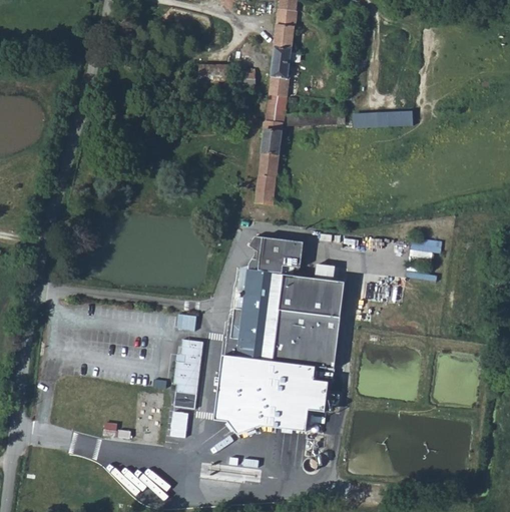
[(277,0),(266,95),(285,97),(293,25),(296,0),(277,0)]
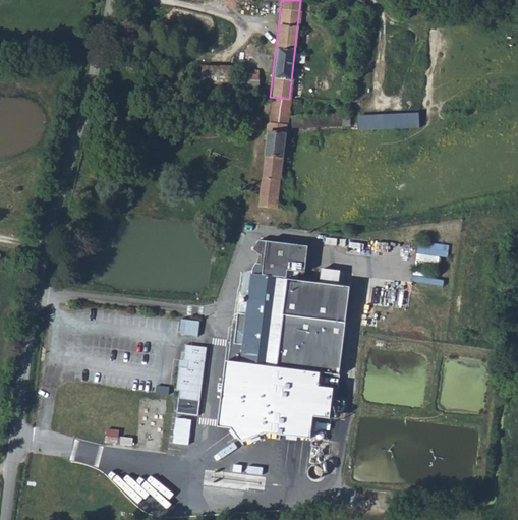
[(193,68),(191,87),(199,88),(199,96),(228,97),(230,67),(202,65),(202,68),(193,68)]
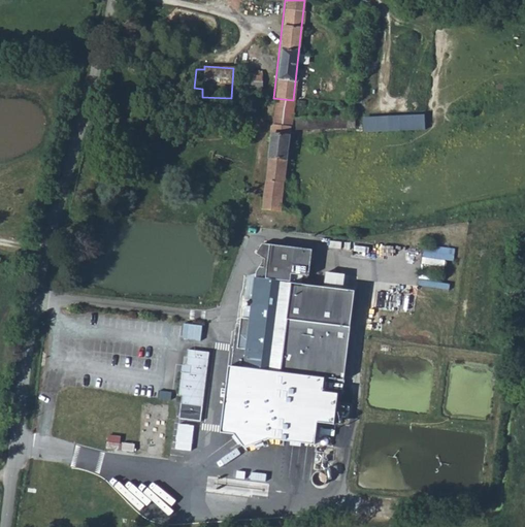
[(241,71),(240,87),(249,88),(249,93),(256,94),(256,88),(260,88),(260,71),(249,70),(247,72),(241,71)]
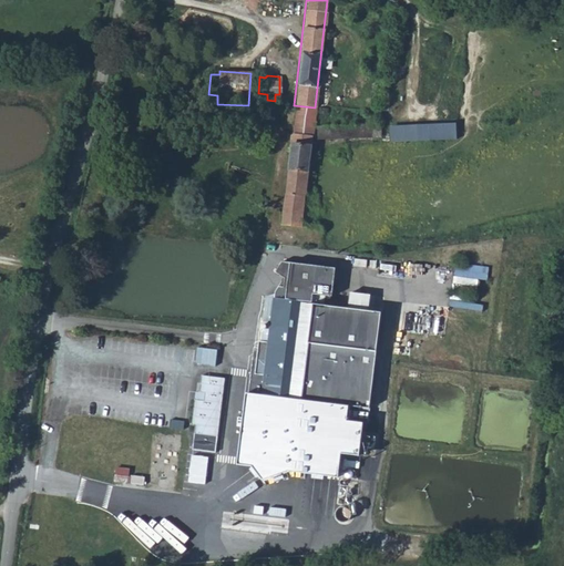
[(315,107),(294,105),(290,133),(288,135),(287,140),(289,145),(280,225),(300,227),(313,125),(315,107)]
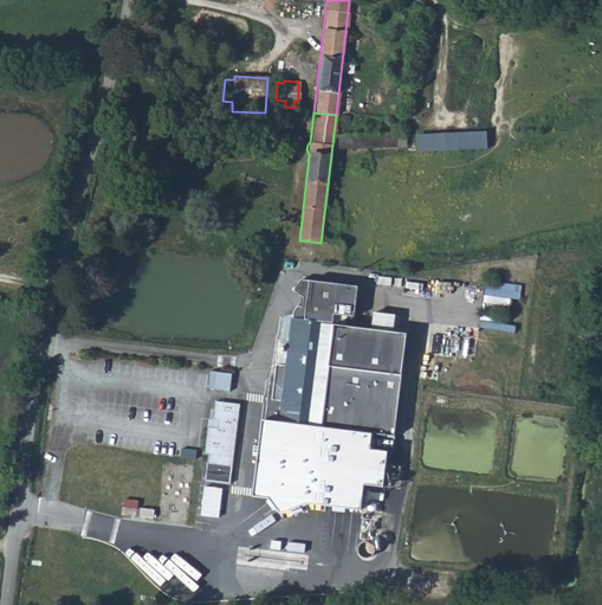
[(401,134),(338,135),(338,147),(402,147),(403,133),(401,132),(401,134)]
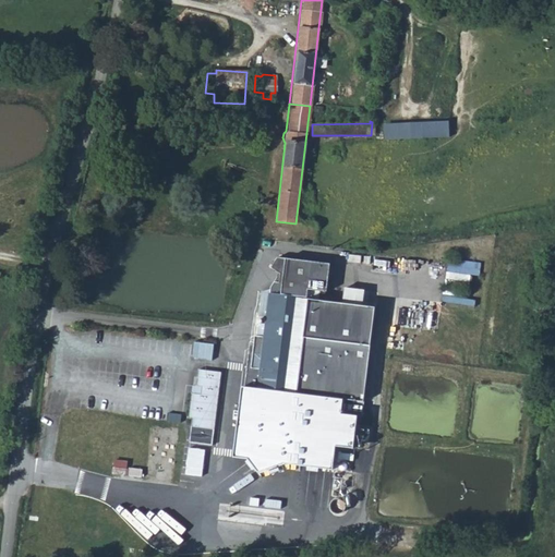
[(446,122),(381,125),(382,140),(447,135),(446,122)]
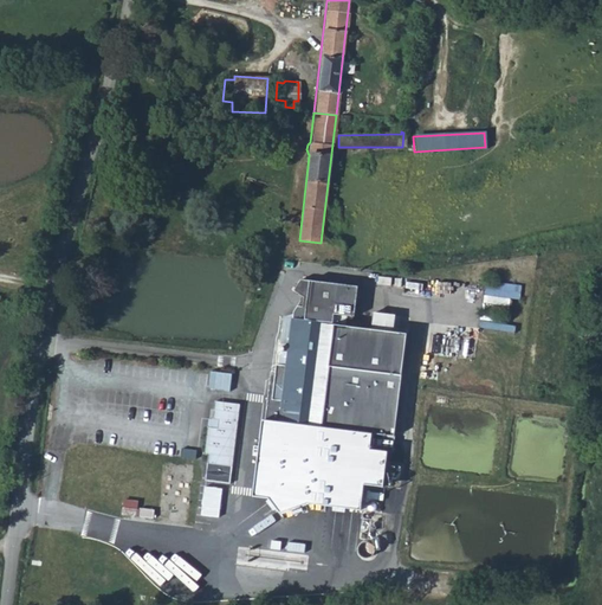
[(383,484),(392,451),(407,333),(393,330),(395,314),(374,311),(371,328),(345,324),(347,314),(355,315),(360,285),(302,277),(293,288),(302,295),(301,304),(296,304),(292,309),(291,316),(282,315),(278,341),(287,342),(285,364),(273,362),(272,369),(271,383),(266,381),(256,452),(252,493),(270,496),(282,510),(306,502),(361,508),(363,482),(383,484)]
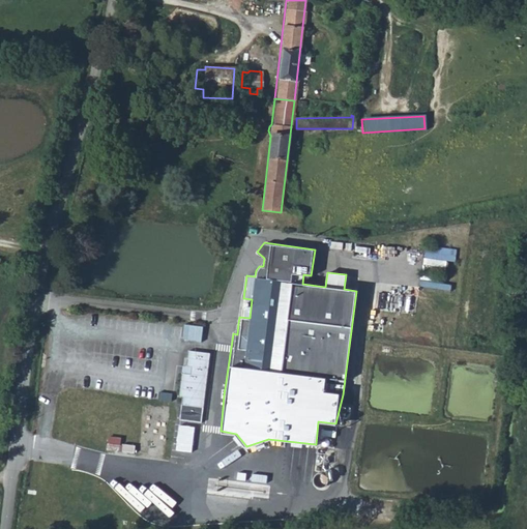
[(425,243),(422,264),(442,266),(443,259),(454,260),(455,246),(425,243)]
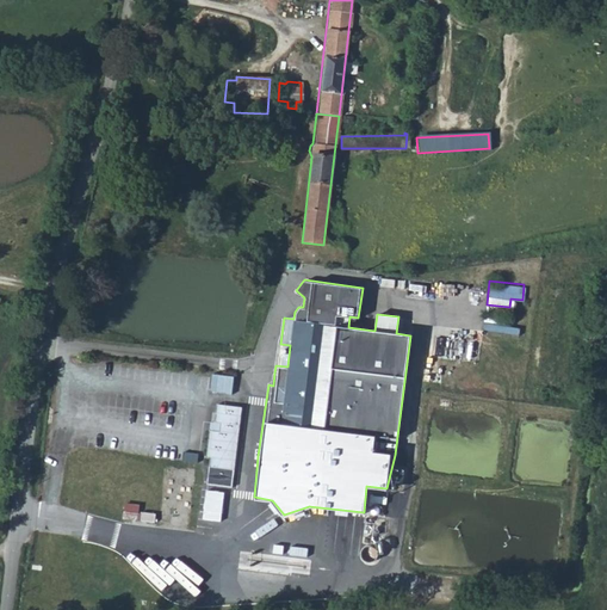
[(211,371),(209,390),(231,392),(233,374),(211,371)]
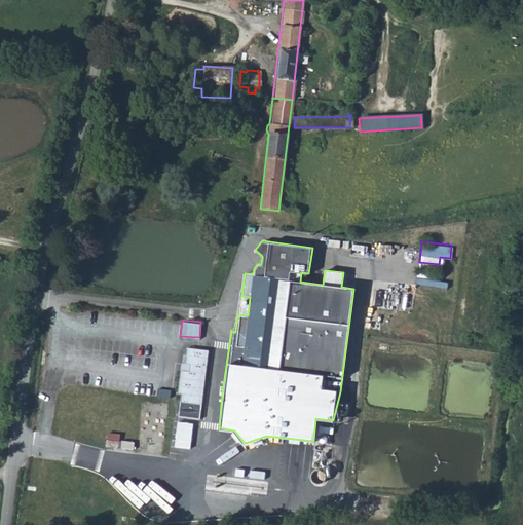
[(184,346),(182,362),(187,362),(186,369),(177,368),(174,390),(178,391),(174,414),(195,417),(206,349),(184,346)]
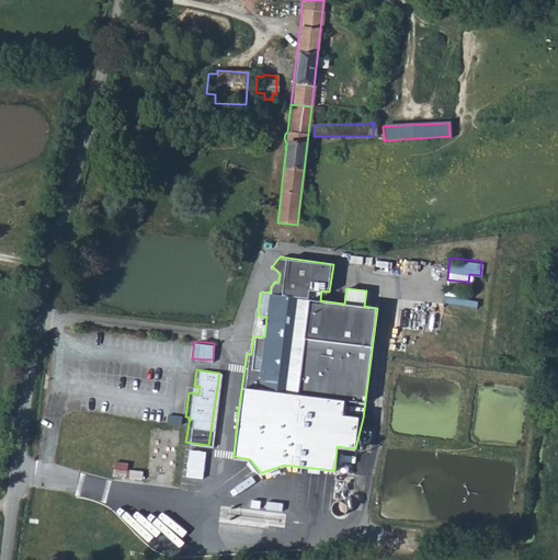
[(194,386),(190,385),(189,392),(198,393),(200,386),(194,386)]
